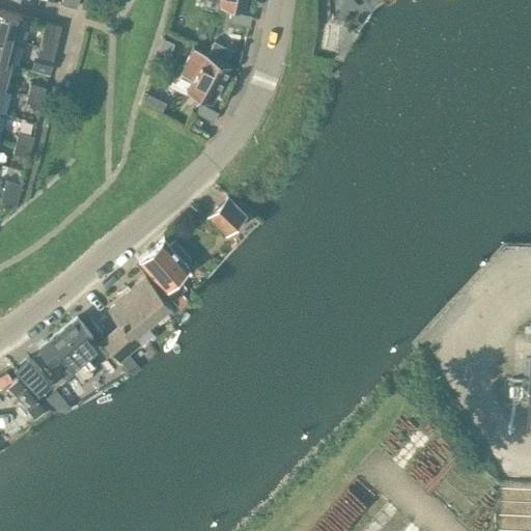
[(0,34),(15,38),(21,14),(0,8),(0,34)]
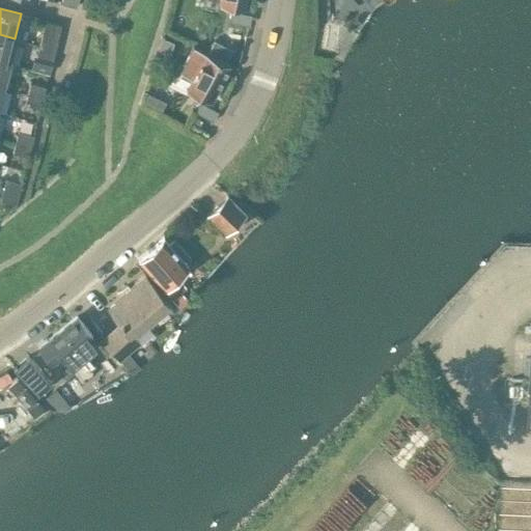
[(0,60),(8,63),(15,38),(0,34),(0,60)]
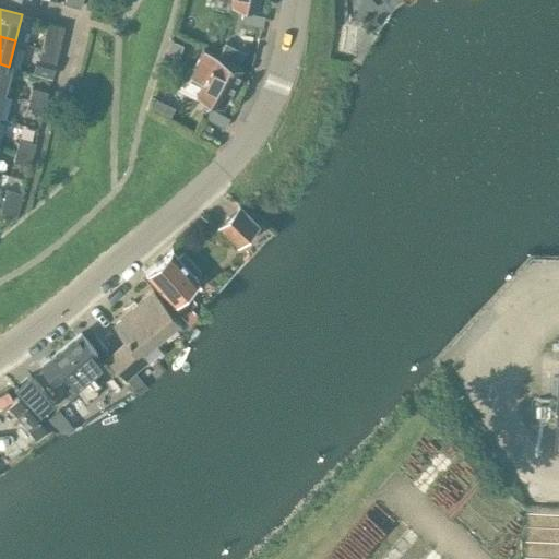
[(42,48),(58,51),(61,40),(45,36),(42,48)]
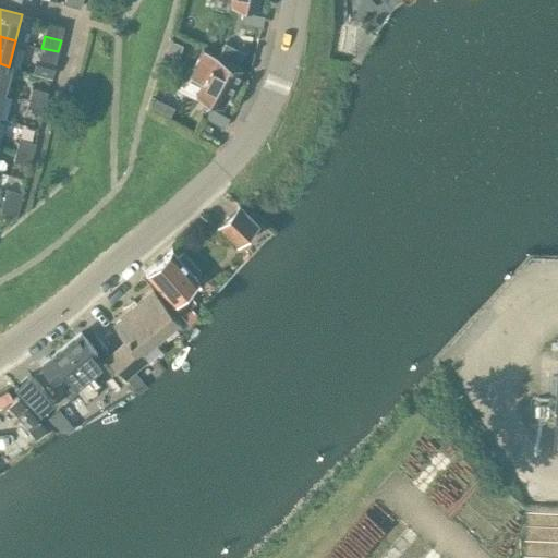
[(166,57),(178,60),(183,44),(171,39),(166,57)]
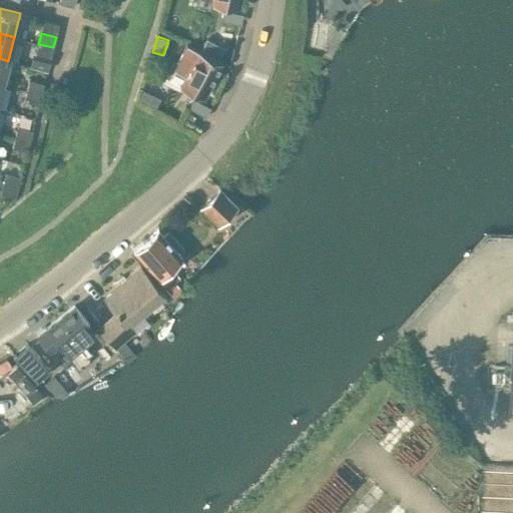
[(180,84),(204,97),(209,86),(210,86),(223,62),(186,42),(186,43),(174,67),(185,73),(180,84)]
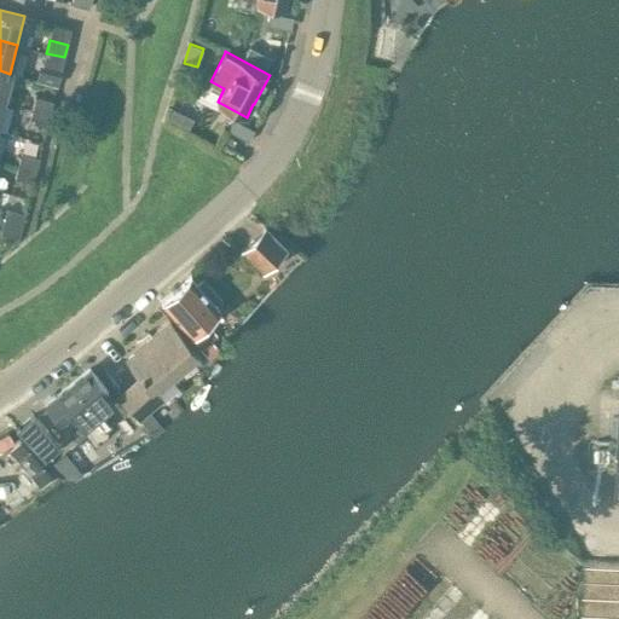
[(44,65),(62,70),(64,57),(46,53),(44,65)]
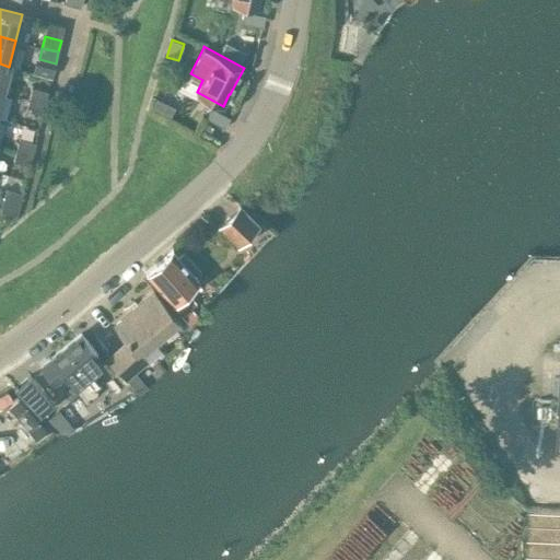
[(0,91),(2,92),(9,67),(0,63),(0,91)]
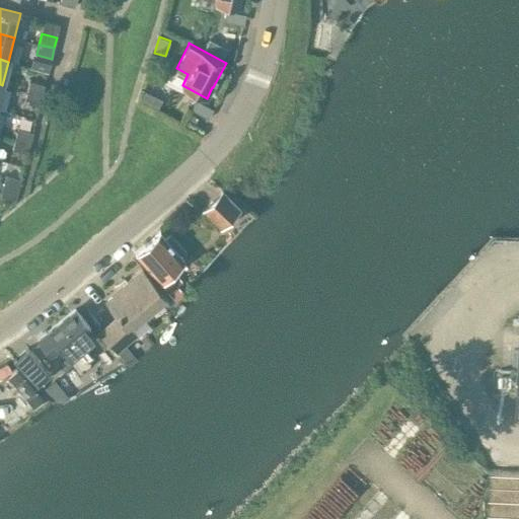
[(27,91),(42,95),(45,85),(29,81),(27,91)]
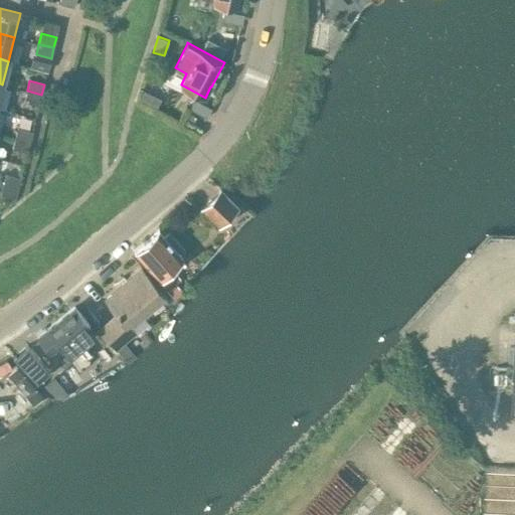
[(24,102),(39,105),(41,95),(27,91),(24,102)]
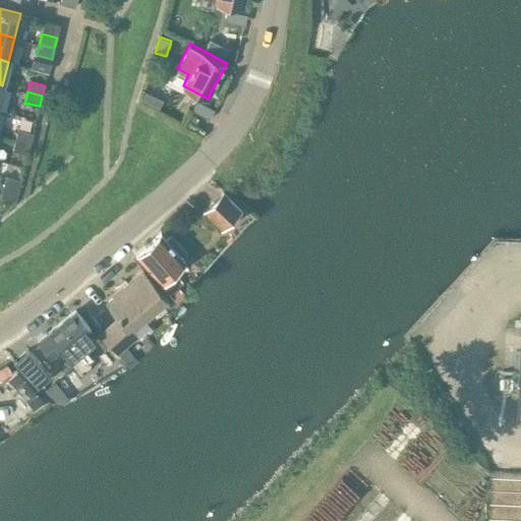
[(196,100),(191,109),(209,118),(214,109),(196,100)]
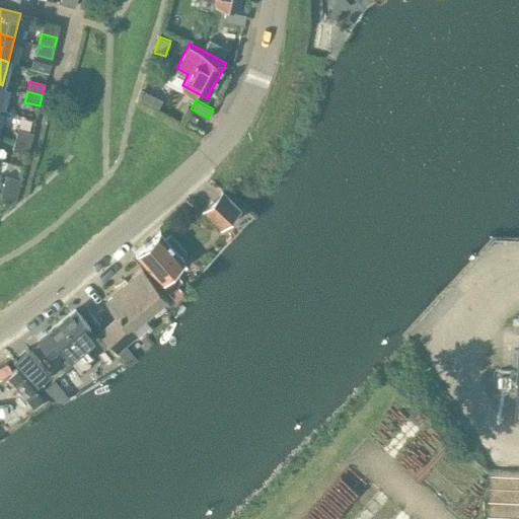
[(15,139),(30,142),(32,132),(17,128),(15,139)]
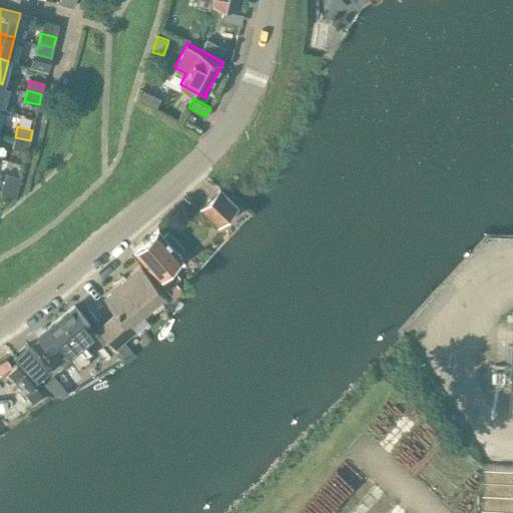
[(12,147),(27,151),(30,140),(15,137),(12,147)]
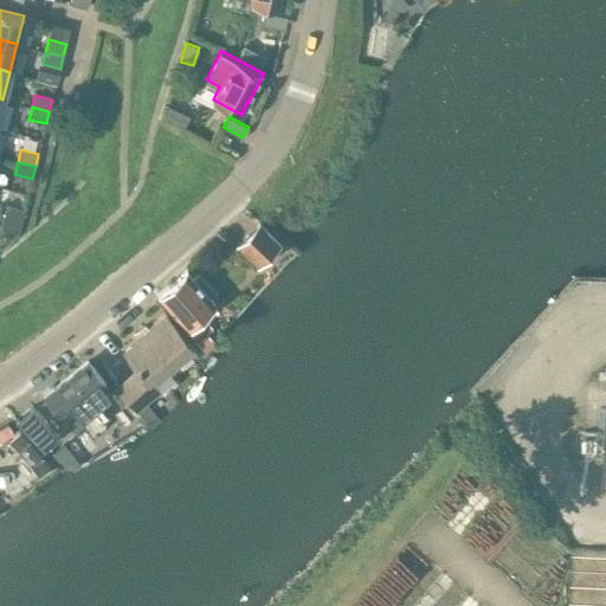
[(7,205),(4,217),(21,221),(21,219),(24,210),(7,205)]
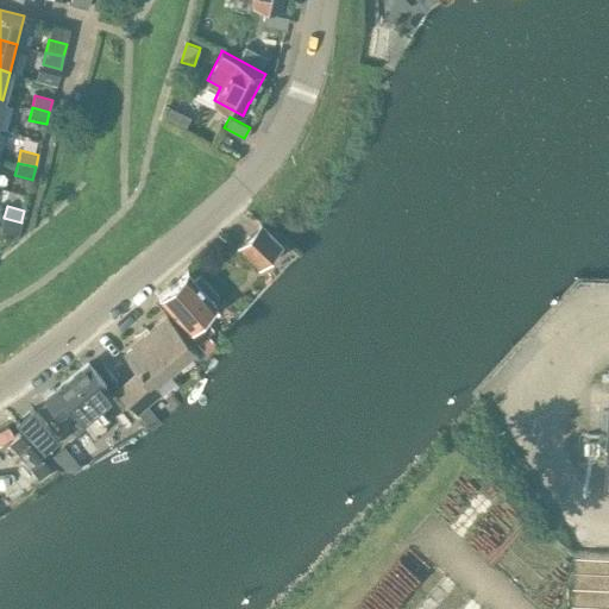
[(0,230),(18,234),(22,223),(4,218),(0,230)]
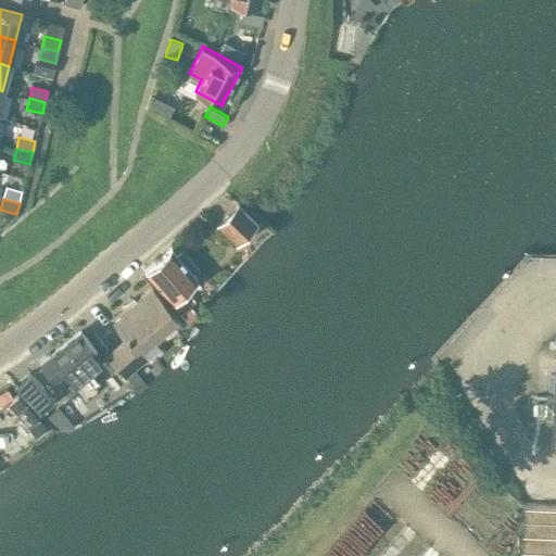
[(238,204),(216,226),(236,244),(256,223),(238,204)]
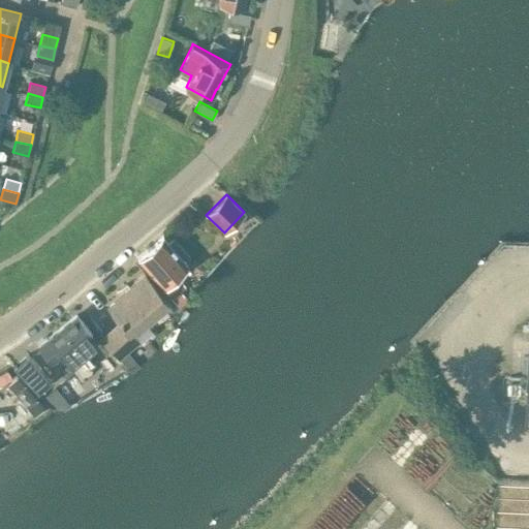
[(137,258),(179,305),(187,298),(179,288),(184,284),(175,274),(186,263),(184,261),(189,257),(173,238),(168,242),(162,236),(137,258)]
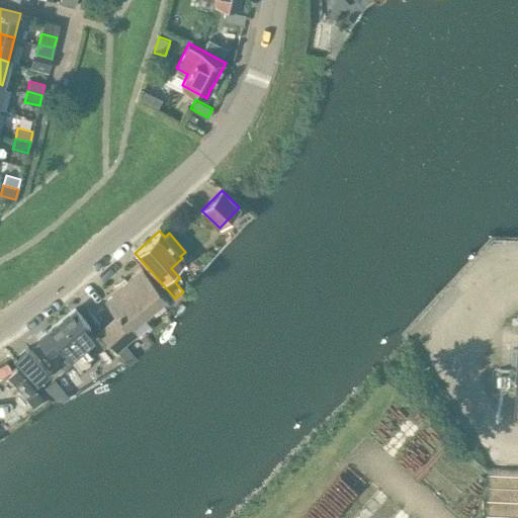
[(100,328),(115,347),(135,331),(130,325),(164,296),(141,268),(105,297),(118,313),(100,328)]
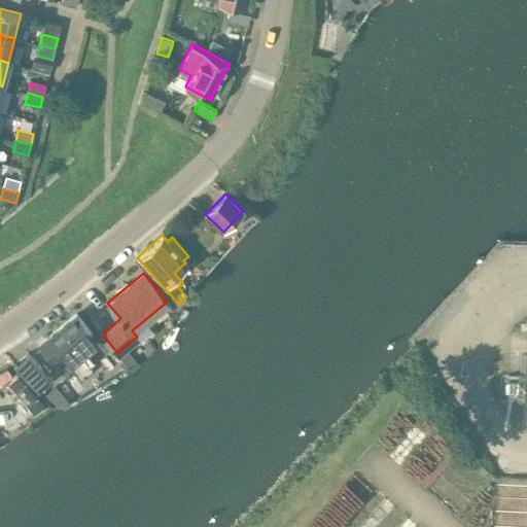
[(49,336),(38,345),(49,358),(58,352),(79,380),(92,371),(90,366),(95,362),(84,349),(94,341),(89,334),(91,331),(76,314),(49,336)]
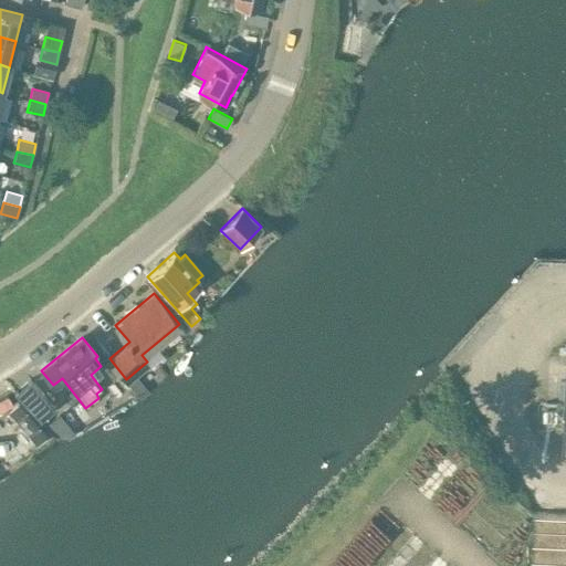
[(30,379),(13,392),(39,419),(40,419),(51,409),(53,407),(30,379)]
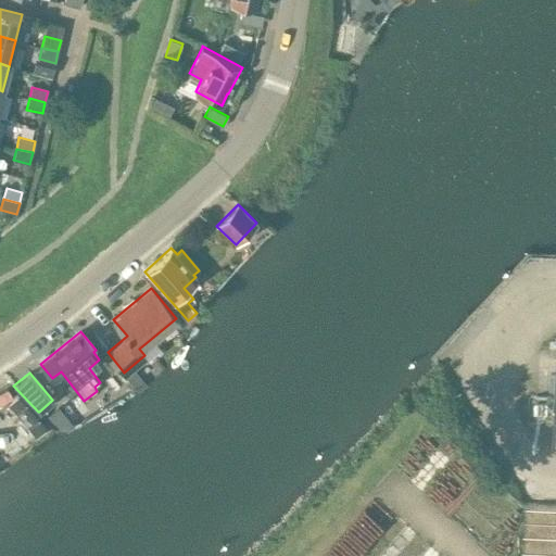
[(0,394),(0,430),(13,450),(36,433),(7,390),(0,394)]
